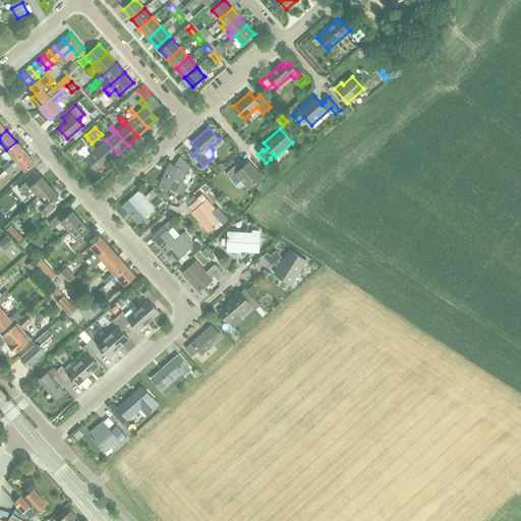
[(92,143),(97,149),(96,150),(108,163),(118,154),(106,140),(107,139),(102,134),(92,143)]
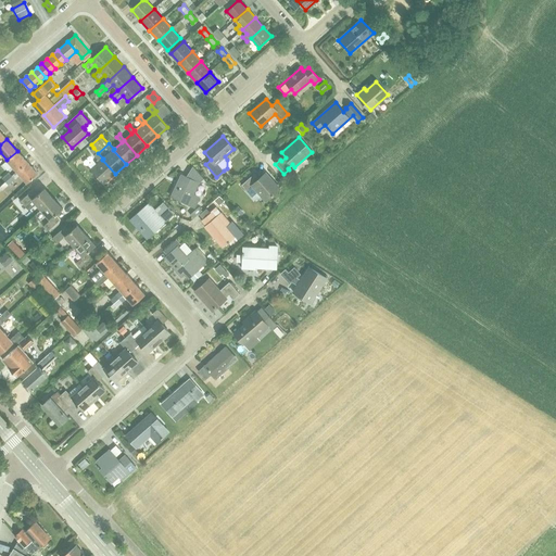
[(17,151),(7,160),(16,172),(27,162),(17,151)]
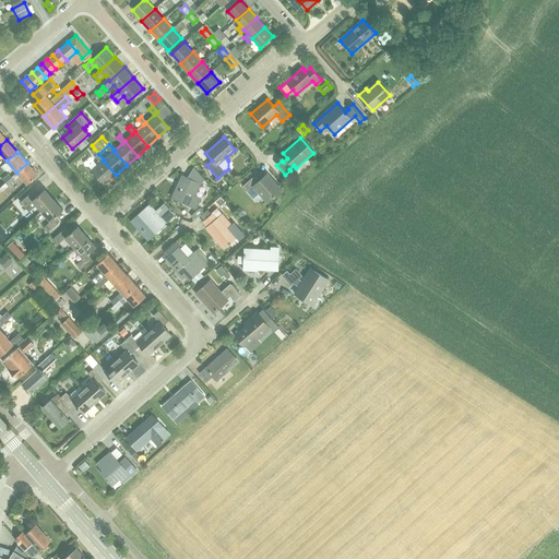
[(103,161),(104,159),(98,154),(98,153),(96,156),(100,162),(92,170),(105,185),(116,175),(103,161)]
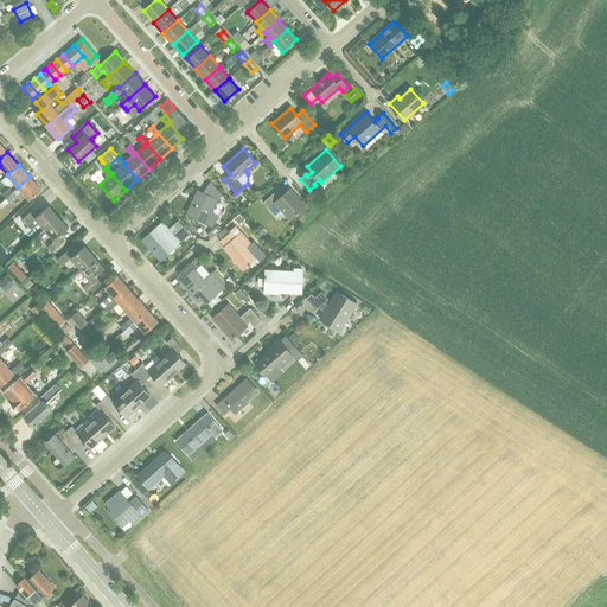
[(42,190),(30,177),(18,187),(30,200),(42,190)]
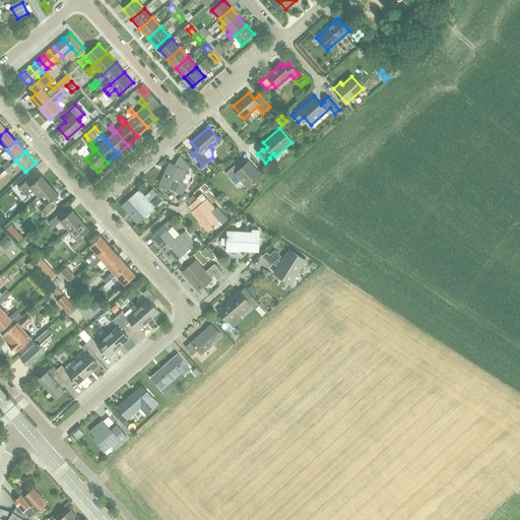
[(170,164),(160,184),(183,194),(187,185),(182,182),(187,171),(190,168),(180,155),(175,166),(170,164)]
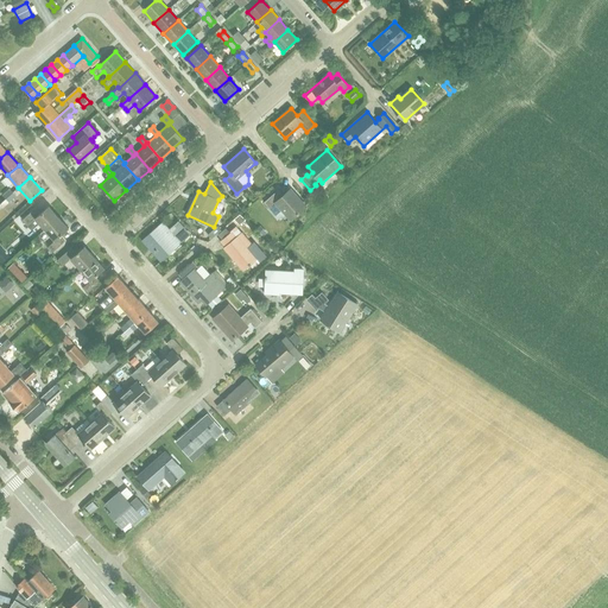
[(278,190),(264,202),(276,216),(282,210),(290,220),(306,207),(291,189),(284,195),(278,190)]
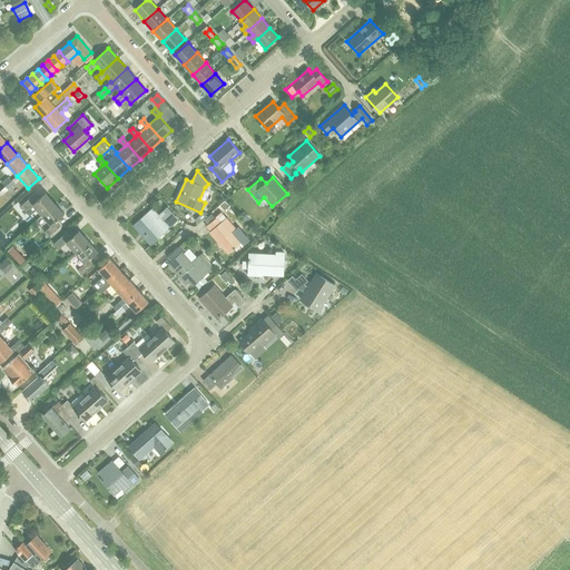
[(42,215),(56,204),(46,193),(38,200),(33,196),(21,206),(30,216),(37,210),(42,215)]
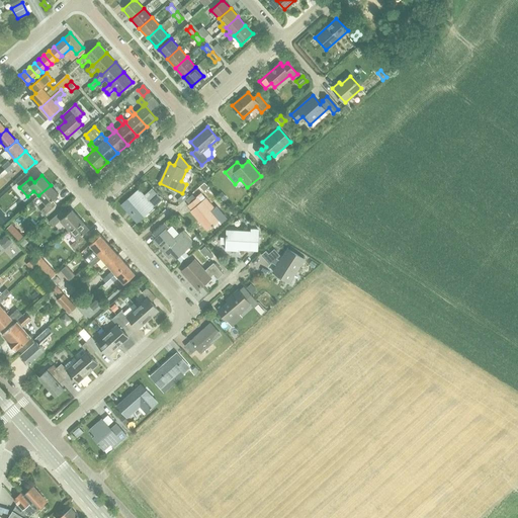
[(203,183),(199,187),(203,192),(207,187),(203,183)]
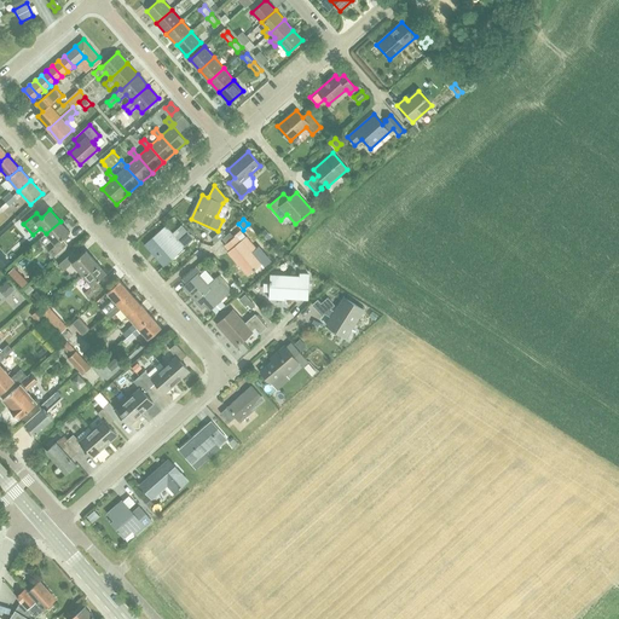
[(70,232),(61,221),(46,233),(56,246),(48,253),(53,259),(67,247),(62,241),(70,232)]
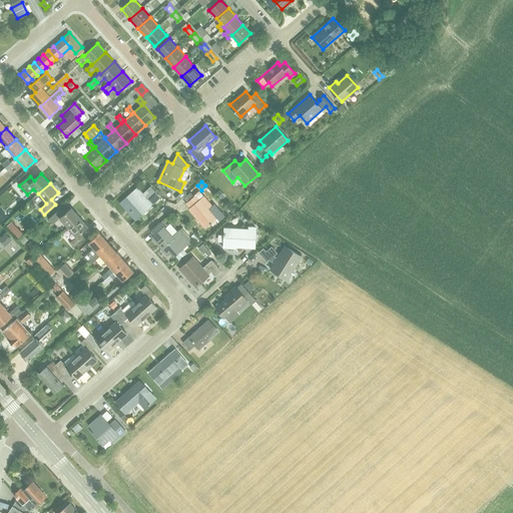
[(133,191),(121,202),(136,219),(153,204),(159,197),(160,197),(151,186),(143,193),(137,187),(133,191)]
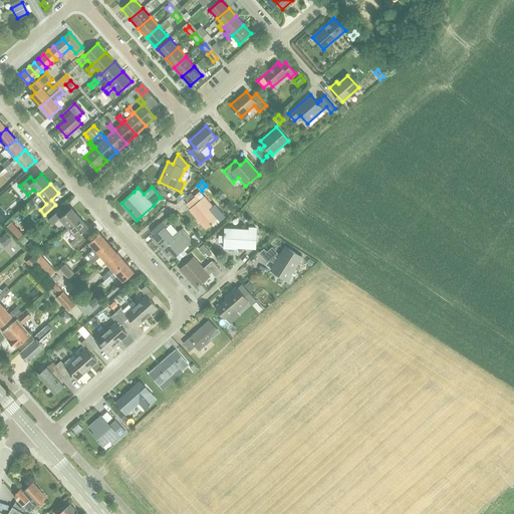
[(221,190),(218,194),(223,199),(227,195),(221,190)]
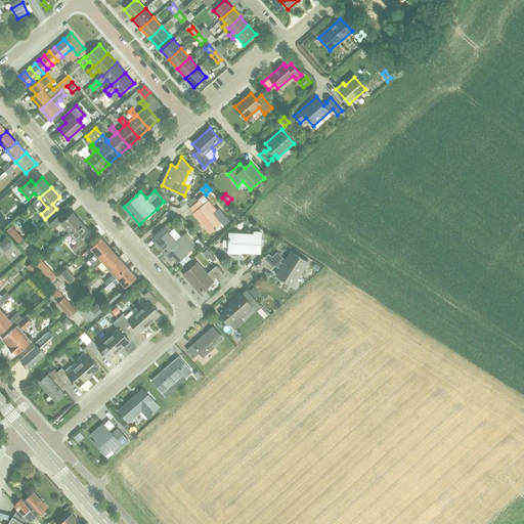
[(188,194),(179,202),(182,205),(191,198),(188,194)]
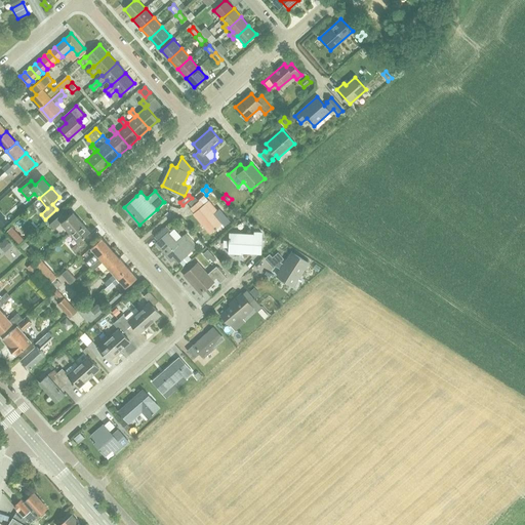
[(199,201),(191,208),(195,212),(194,213),(210,233),(220,225),(223,228),(230,221),(219,208),(216,210),(204,195),(199,200),(199,201)]
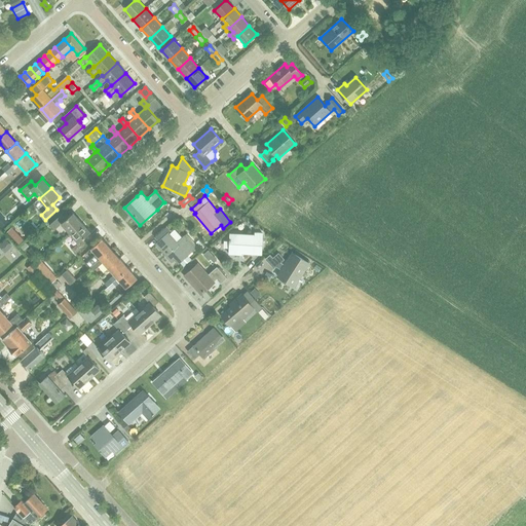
[(70,233),(82,222),(74,213),(66,220),(62,215),(50,225),(54,230),(62,224),(70,233)]
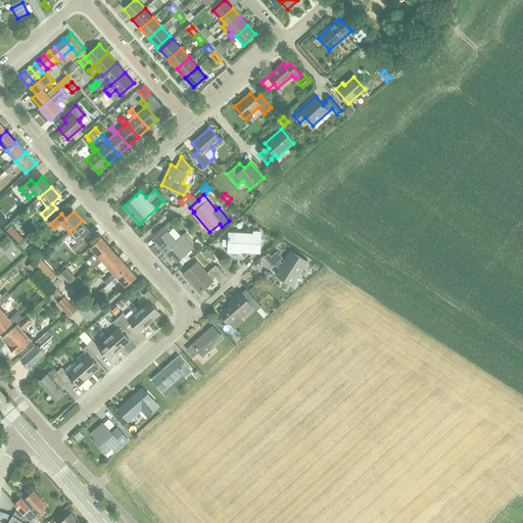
[(3,216),(0,219),(0,224),(3,228),(9,223),(3,216)]
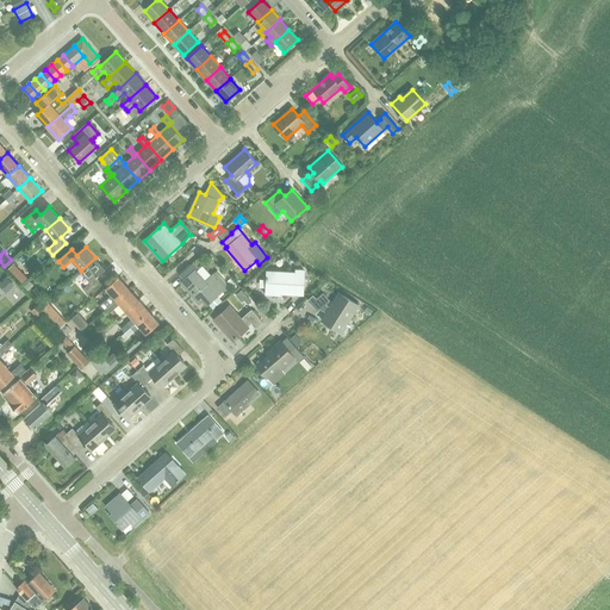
[(105,269),(95,257),(81,271),(91,282),(82,288),(88,294),(101,282),(97,278),(105,269)]
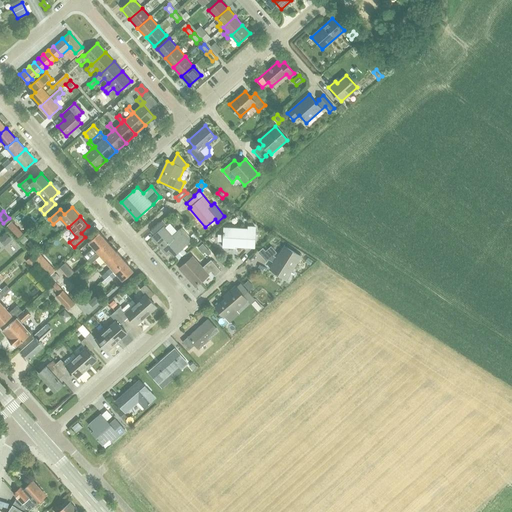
[(11,221),(7,226),(13,232),(17,227),(11,221)]
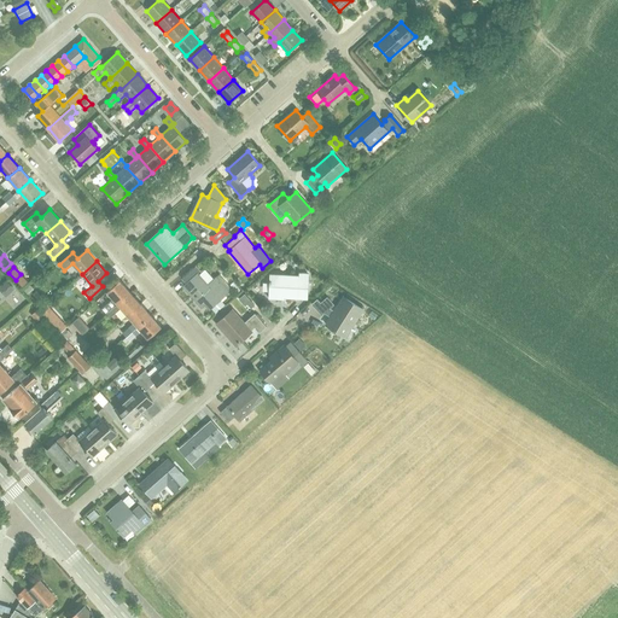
[(210,309),(229,292),(216,278),(208,285),(193,269),(184,278),(187,283),(184,286),(202,307),(205,304),(210,309)]
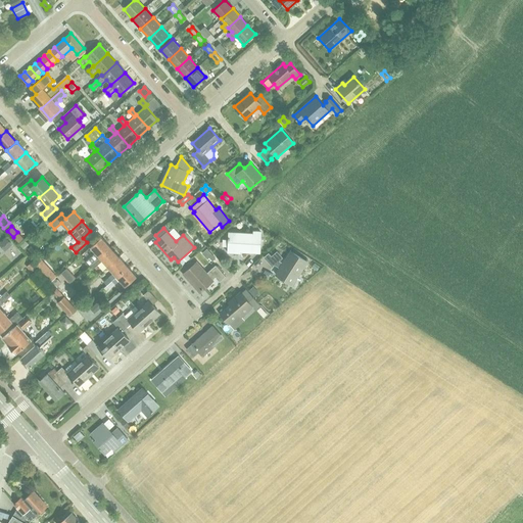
[(259,246),(260,232),(253,232),(253,234),(229,233),(229,237),(228,237),(228,240),(229,240),(228,252),(235,252),(235,251),(253,252),(253,246),(259,246)]
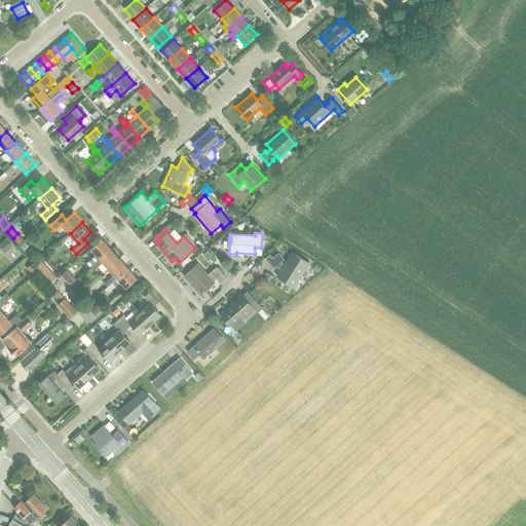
[(17,235),(14,238),(20,245),(23,241),(17,235)]
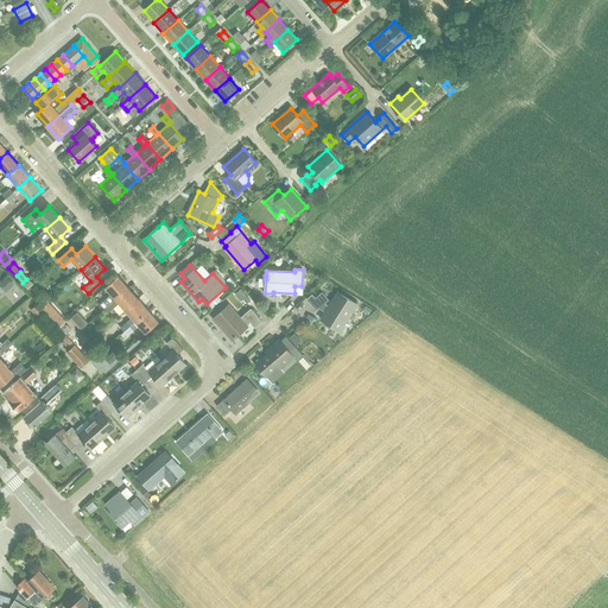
[(106,287),(112,295),(100,305),(103,309),(128,287),(118,276),(106,287)]
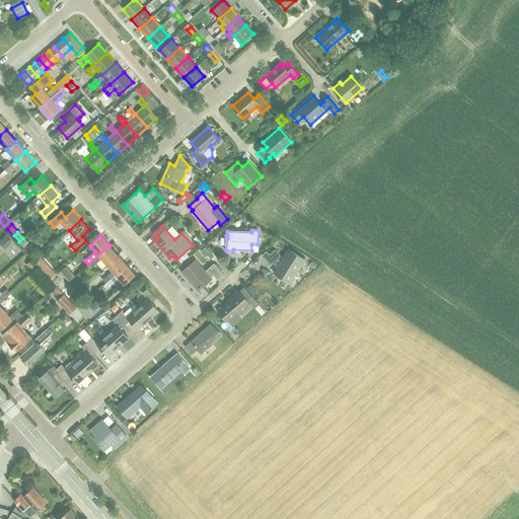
[(7,236),(0,241),(0,242),(5,248),(12,242),(7,236)]
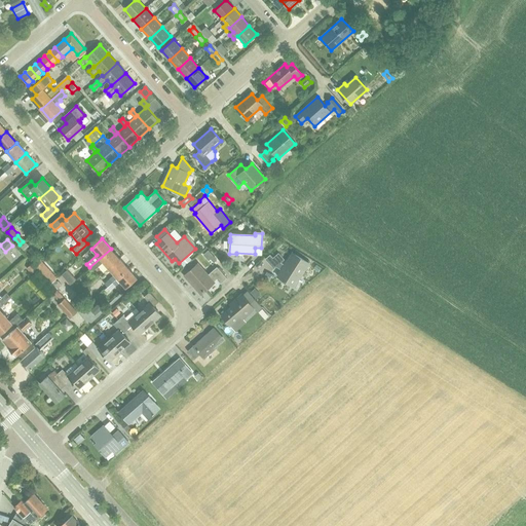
[(32,247),(28,250),(33,255),(37,252),(32,247)]
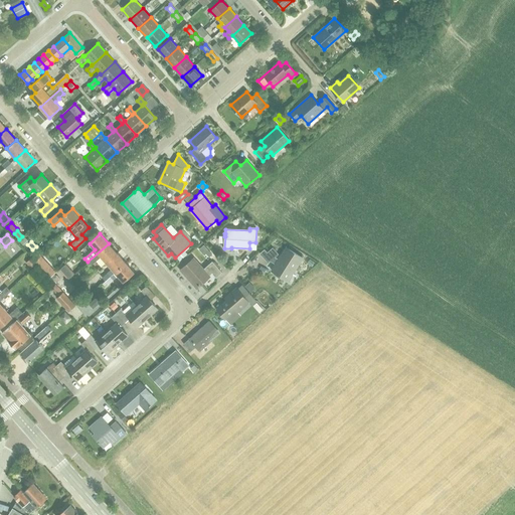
[(109,243),(88,262),(91,266),(97,261),(103,267),(107,263),(118,253),(109,243)]
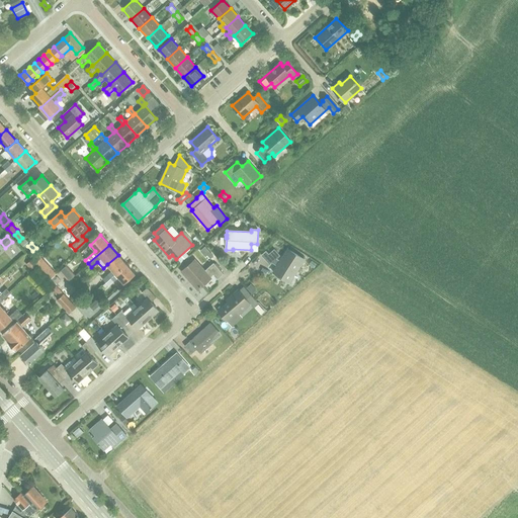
[(280,257),(275,251),(270,255),(267,252),(263,255),(270,265),(273,263),(278,266),(274,272),(287,281),(291,274),(294,276),(305,259),(289,249),(281,261),(277,259),(280,257)]
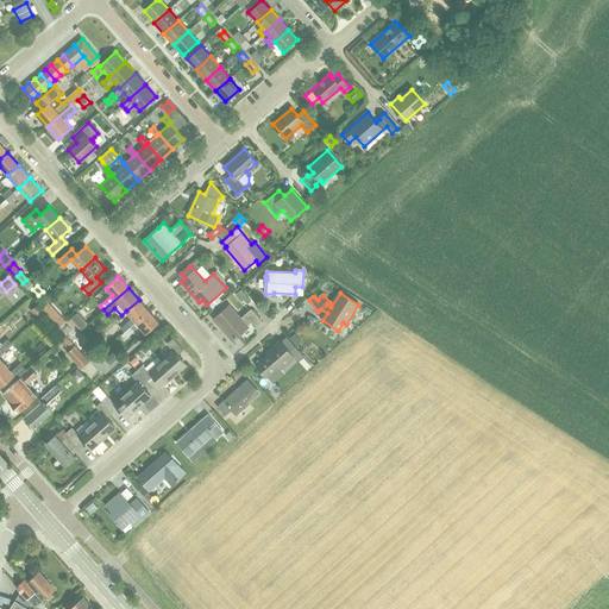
[(139,300),(126,311),(132,318),(120,328),(124,333),(149,311),(139,300)]
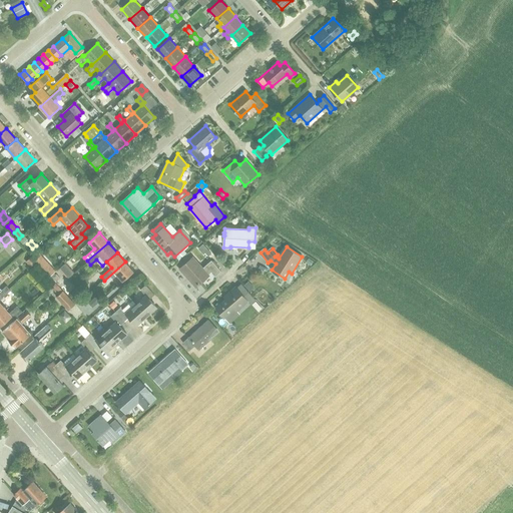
[(30,258),(26,262),(30,267),(35,263),(30,258)]
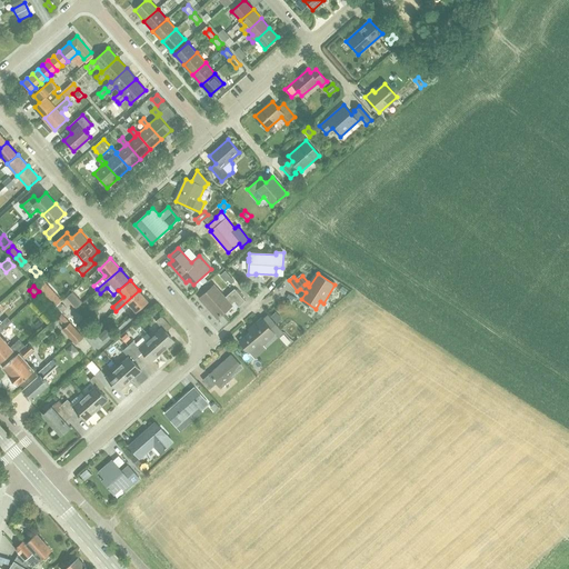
[(218,318),(232,306),(235,302),(239,307),(246,301),(235,289),(226,298),(215,286),(200,298),(218,318)]
